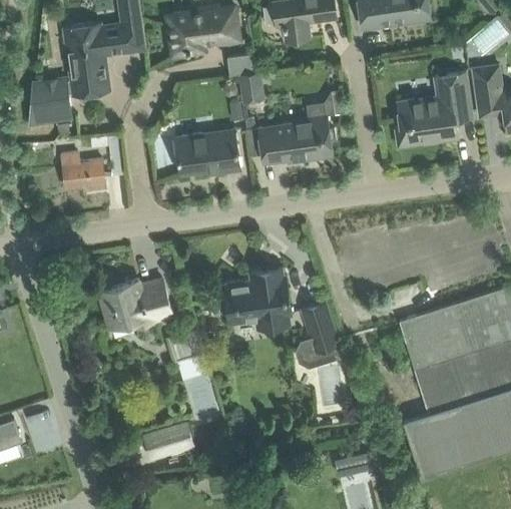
[(83,26),(63,29),(73,96),(108,91),(103,56),(131,52),(145,50),(141,22),(138,0),(115,0),(119,26),(99,28),(99,24),(83,26)]
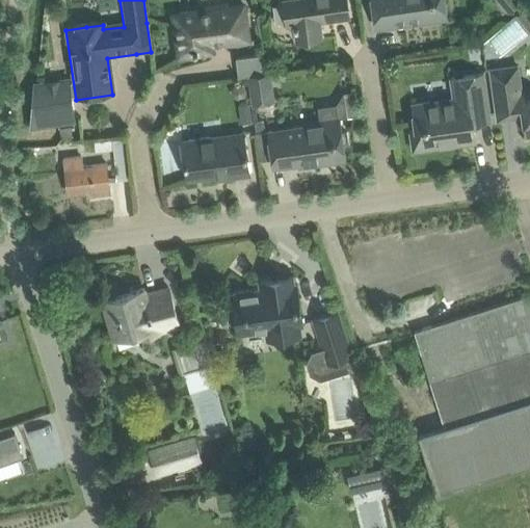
[(297,0),(283,2),(284,8),(286,29),(294,28),(295,43),(320,38),(318,24),(348,21),(345,0),(297,0)]
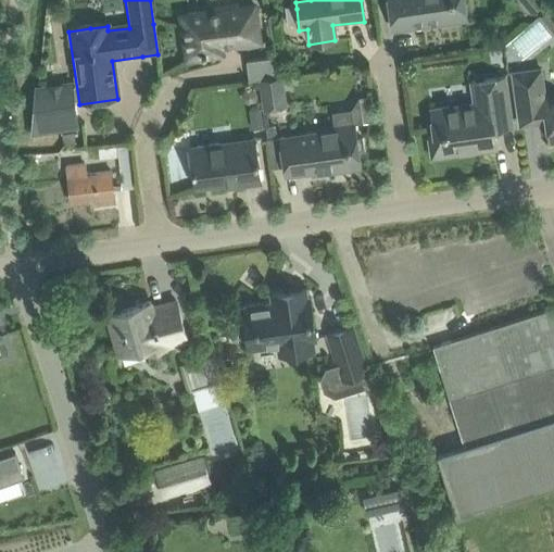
[(463,0),(387,0),(392,33),(466,22),(463,0)]
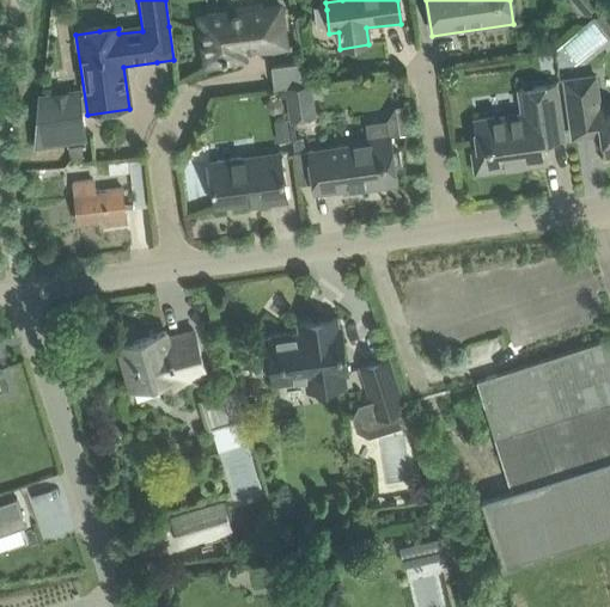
[(568,0),(584,18),(598,6),(592,0),(568,0)]
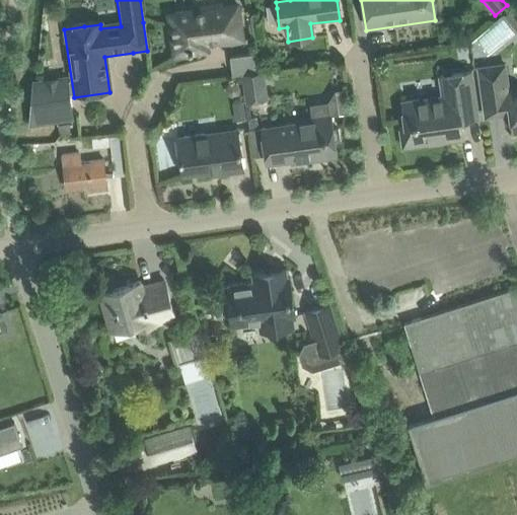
[(168,17),(170,38),(173,57),(207,53),(206,40),(217,39),(218,45),(241,42),(236,8),(220,10),(220,7),(192,11),(193,14),(168,17)]
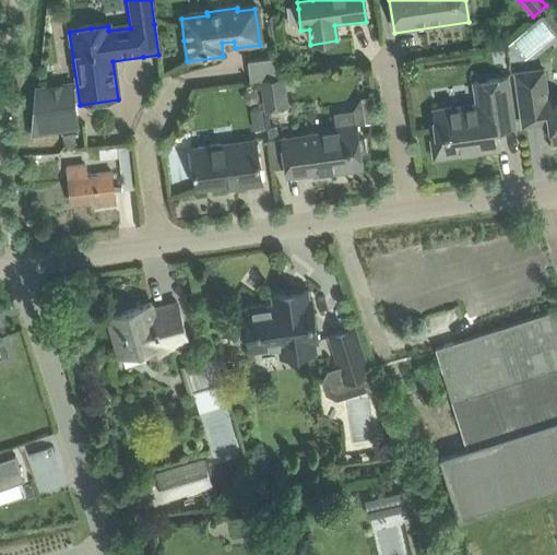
[(528,58),(554,40),(545,27),(519,45),(528,58)]
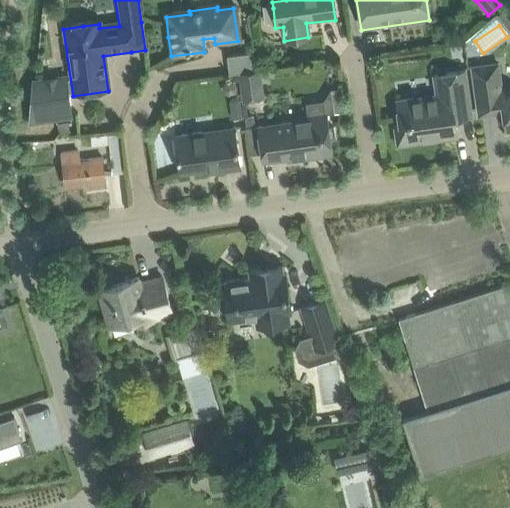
[(226,59),(228,77),(255,73),(252,55),(226,59)]
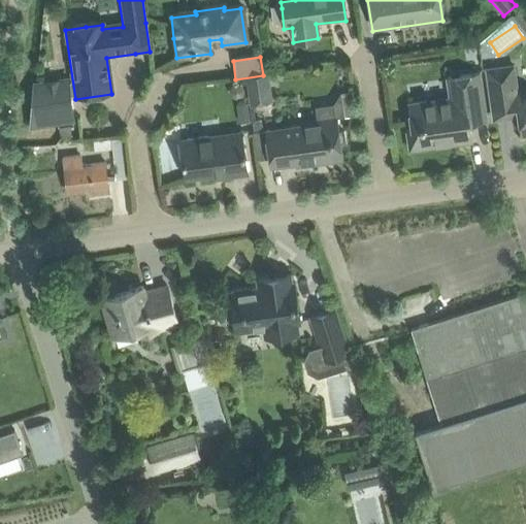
[(512,68),(486,72),(493,122),(518,119),(521,136),(525,135),(525,93),(516,95),(512,68)]
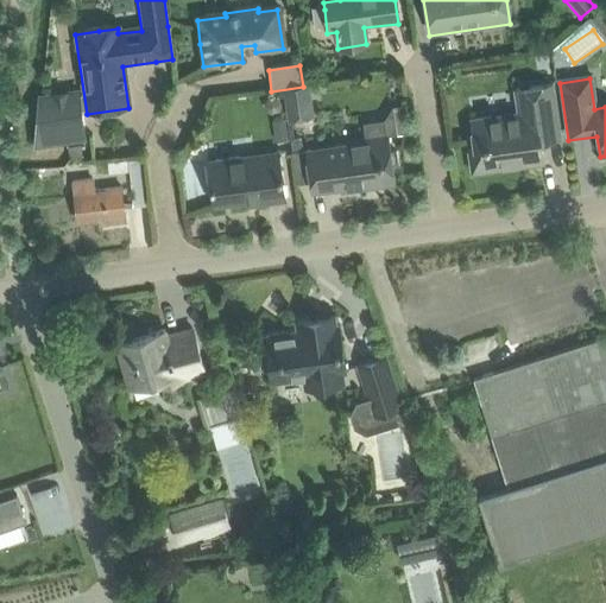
[(283,90),(288,122),(313,118),(309,87),(283,90)]
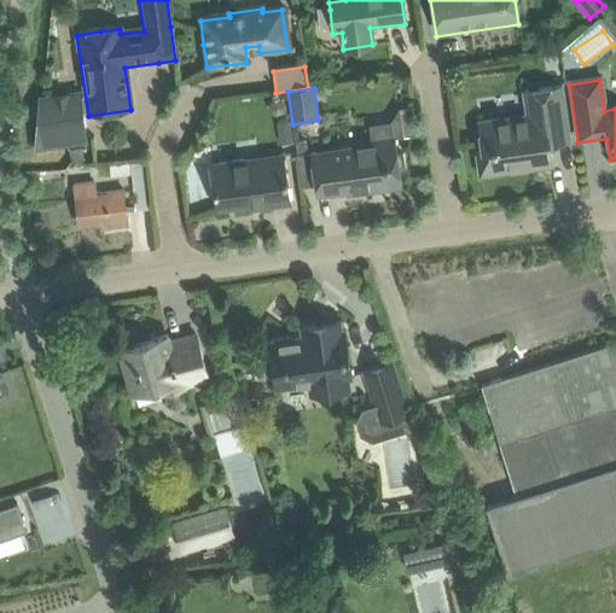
[(559,89),(538,92),(521,94),(523,118),(477,126),(482,157),(476,158),(478,179),(509,174),(507,169),(533,165),(534,170),(552,168),(548,146),(568,144),(559,89)]
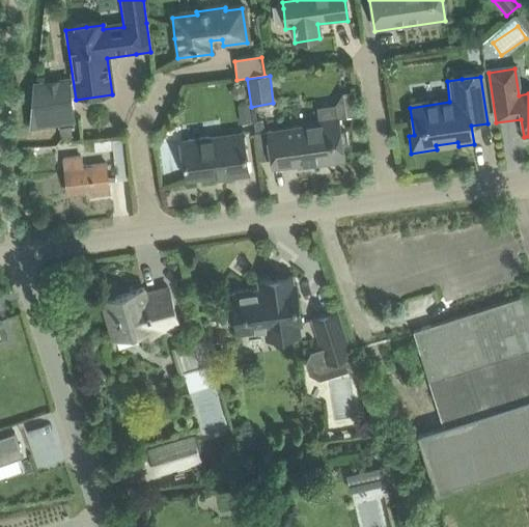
[(42,88),(33,89),(29,133),(72,129),(67,85),(63,86),(58,83),(44,84),(42,88)]
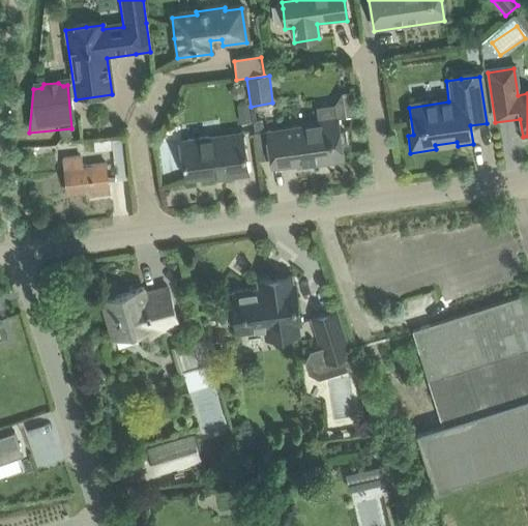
[(354,96),(341,98),(344,120),(356,118),(354,96)]
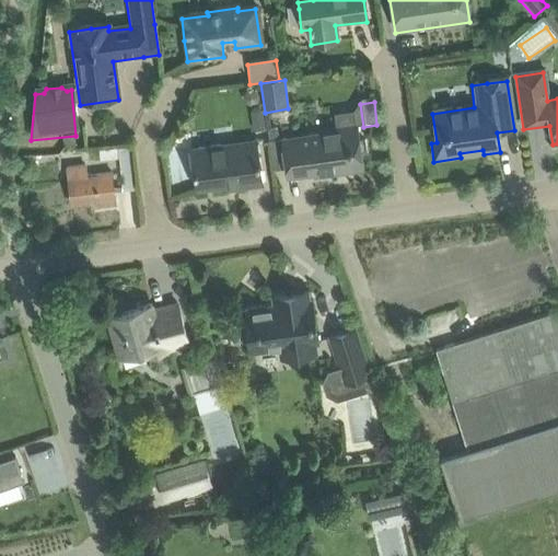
[(250,114),(253,134),(266,132),(263,112),(250,114)]
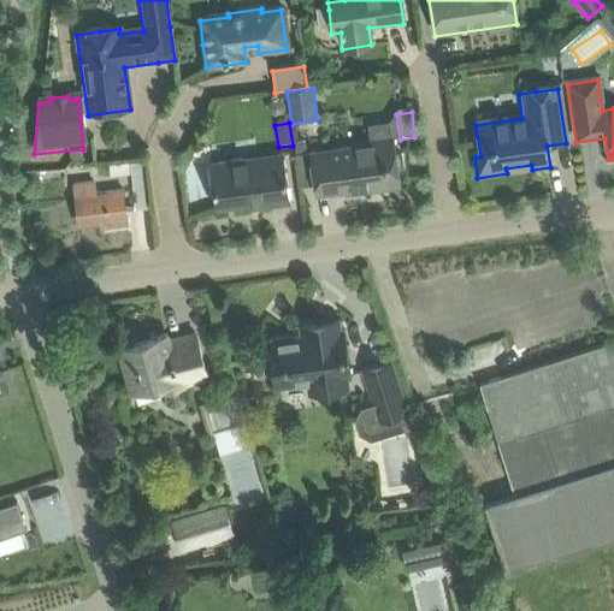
[(369,129),(370,142),(350,144),(352,148),(308,155),(314,197),(343,194),(344,197),(400,189),(393,140),(389,140),(388,126),(369,129)]
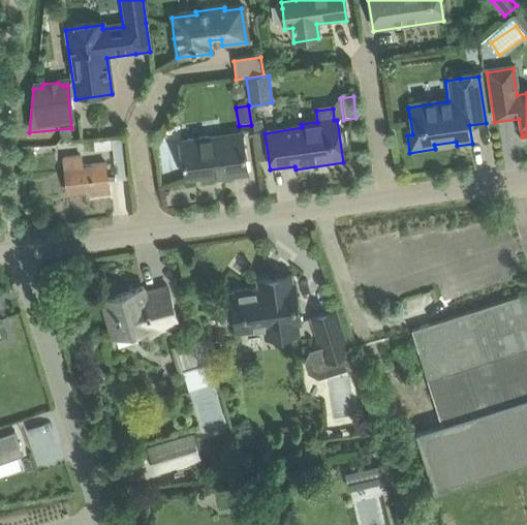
[(71,144),(70,132),(58,133),(59,145),(71,144)]
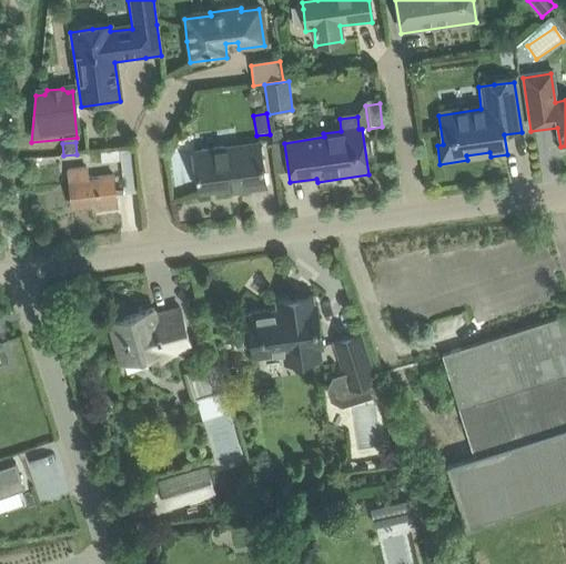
[(193,154),(199,193),(242,188),(243,192),(265,189),(259,145),(193,154)]
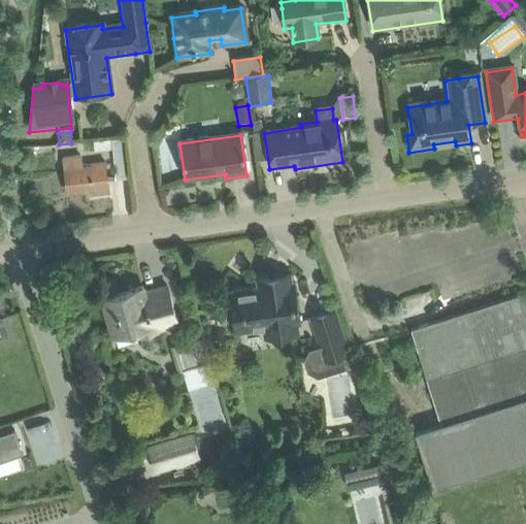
[(110,142),(113,181),(124,179),(121,141),(110,142)]
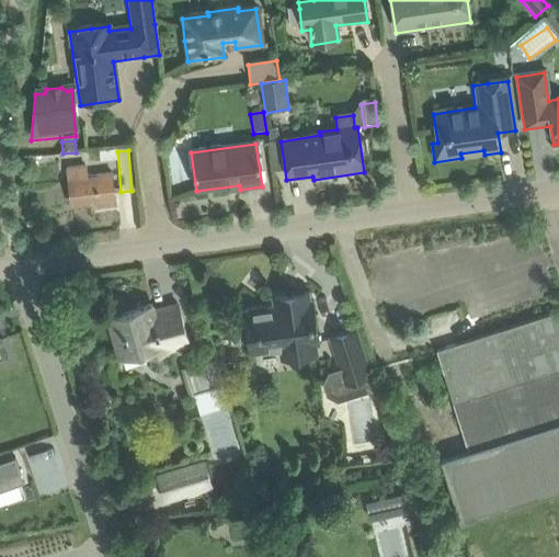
[(83,169),(66,171),(70,208),(99,205),(100,208),(115,207),(111,177),(84,180),(83,169)]
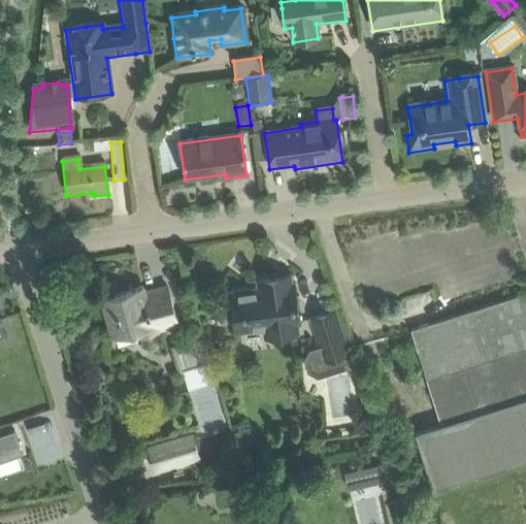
[(293,285),(291,286),(277,287),(276,279),(256,282),(257,290),(230,294),(235,335),(261,331),(263,339),(300,334),(299,326),(296,305),(293,285)]
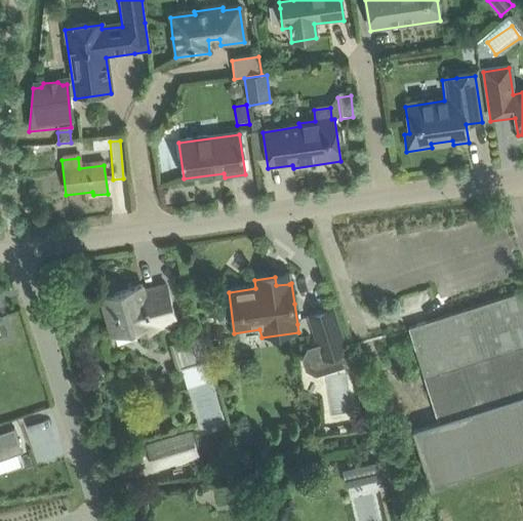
[(143,293),(142,289),(142,288),(101,301),(112,337),(142,328),(143,333),(175,324),(165,287),(143,293)]
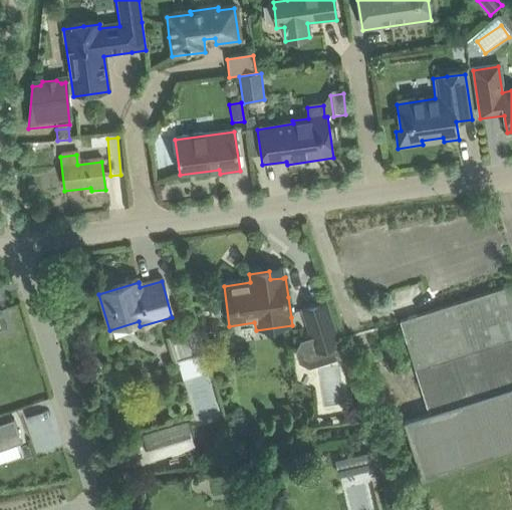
[(511,286),(400,322),(406,341),(429,416),(404,424),(421,480),(511,451),(511,286)]
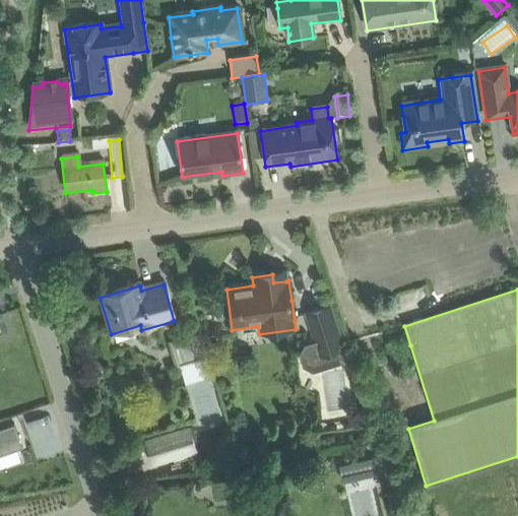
[(345,367),(351,365),(345,348),(342,349),(328,308),(306,315),(315,344),(304,347),(299,358),(302,369),(313,375),(341,366),(345,367)]
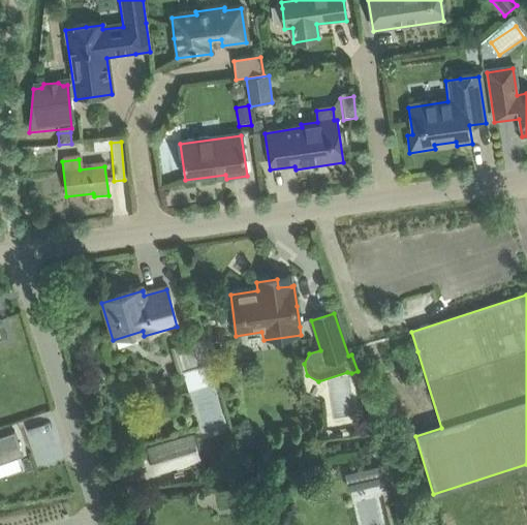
[(208,366),(200,342),(172,350),(179,374),(208,366)]
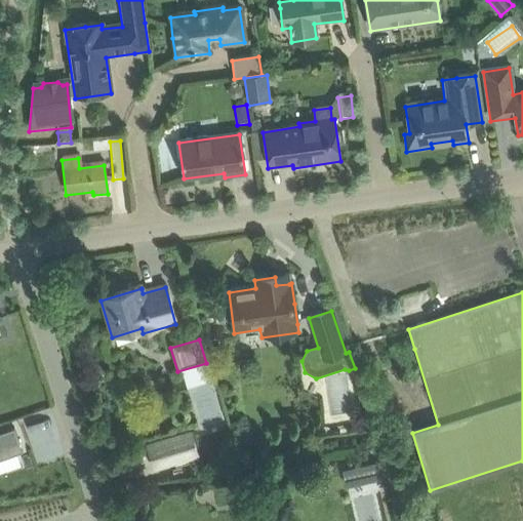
[(28,388),(14,391),(17,405),(31,402),(28,388)]
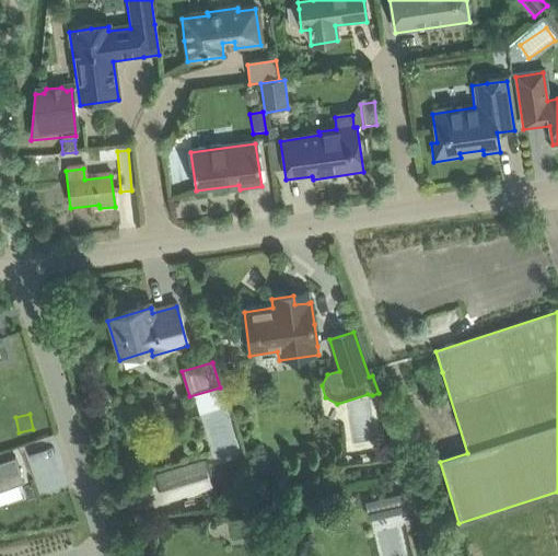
[(14,460),(0,463),(0,491),(23,485),(14,460)]
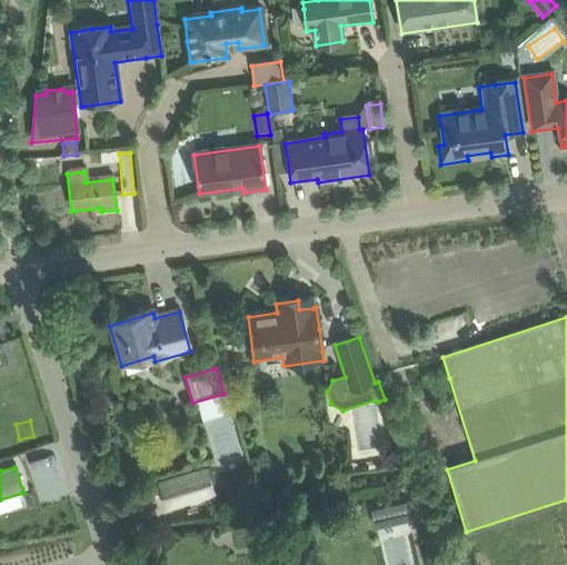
[(208,469),(157,483),(166,512),(216,498),(208,469)]
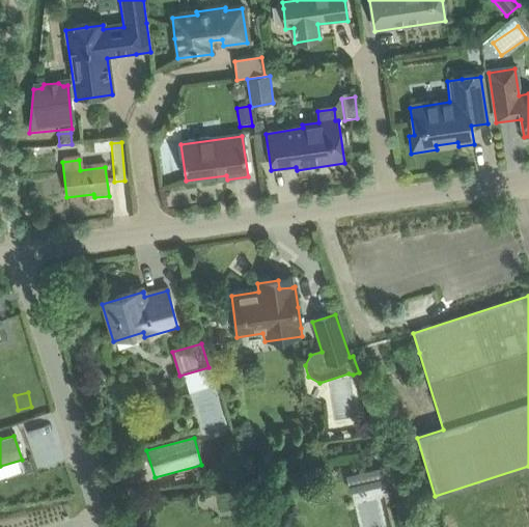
[(380,469),(370,471),(374,489),(384,487),(380,469)]
